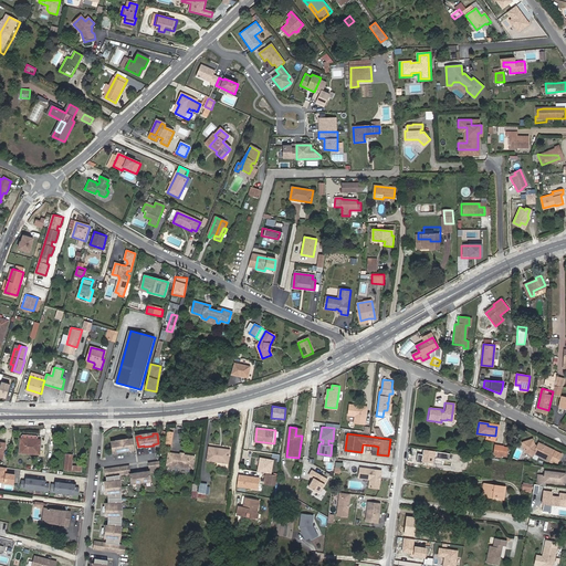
[(20,453),(40,454),(41,441),(38,440),(39,438),(37,437),(23,436),(21,437),(21,439),(20,453)]
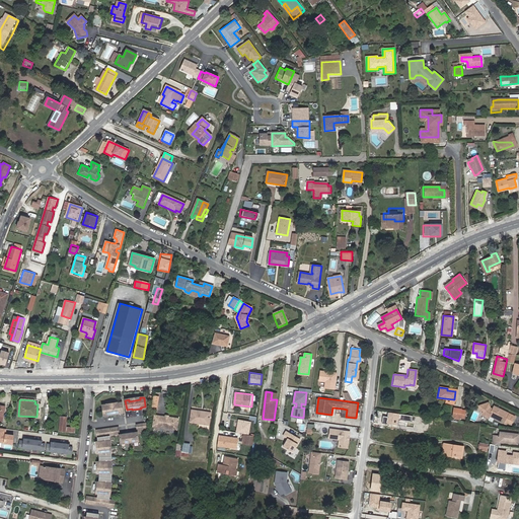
[(508,415),(509,412),(494,404),(492,409),(490,408),(490,406),(489,401),(479,404),(483,414),(488,417),(489,415),(503,422),(503,421),(506,423),(507,421),(511,423),(514,418),(508,415)]
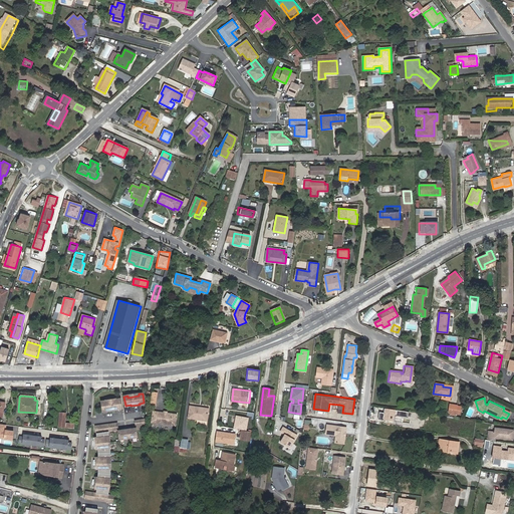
[(121,409),(120,399),(116,400),(116,402),(105,404),(105,402),(101,403),(103,412),(108,411),(108,412),(116,411),(116,410),(121,409)]
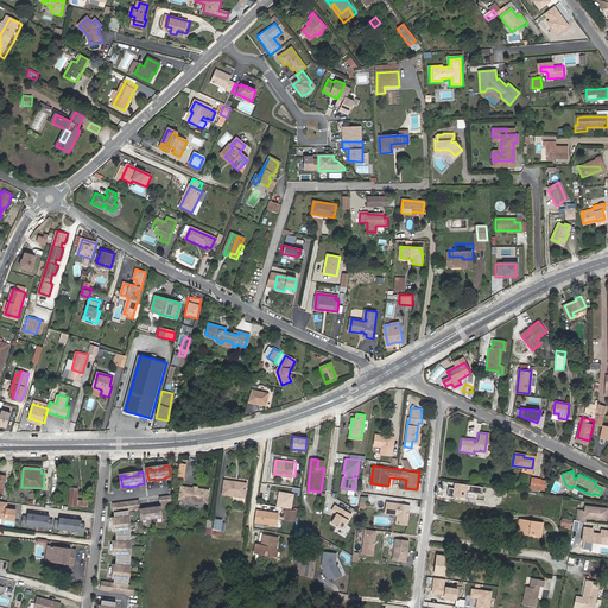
[(540,477),(530,476),(529,488),(539,489),(540,477)]
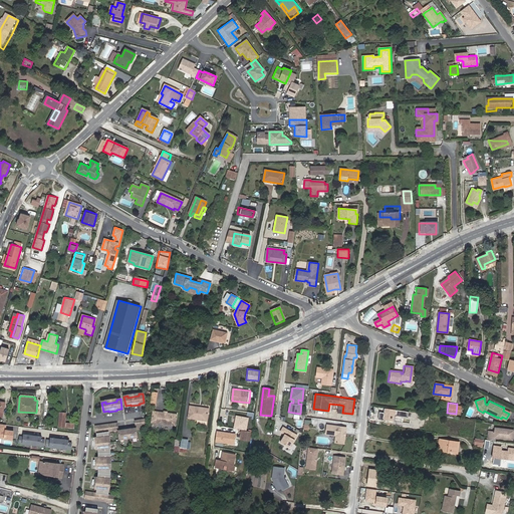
[(198,410),(198,408),(191,407),(189,418),(206,421),(208,411),(198,410)]
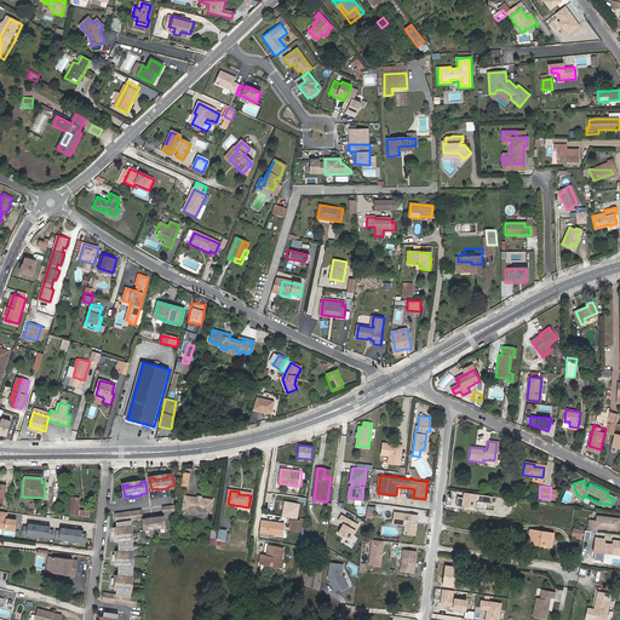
[(474,494),(463,493),(461,506),(475,509),(477,494),(474,494)]
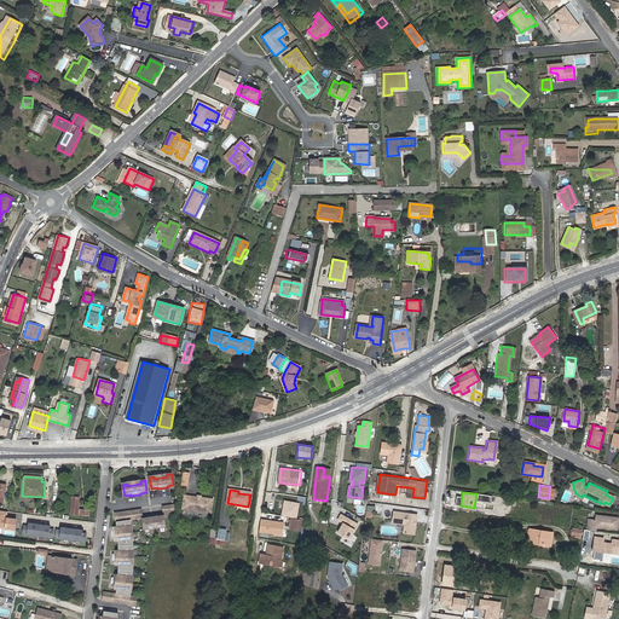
[(214,499),(202,498),(197,497),(185,496),(184,509),(212,513),(214,499)]
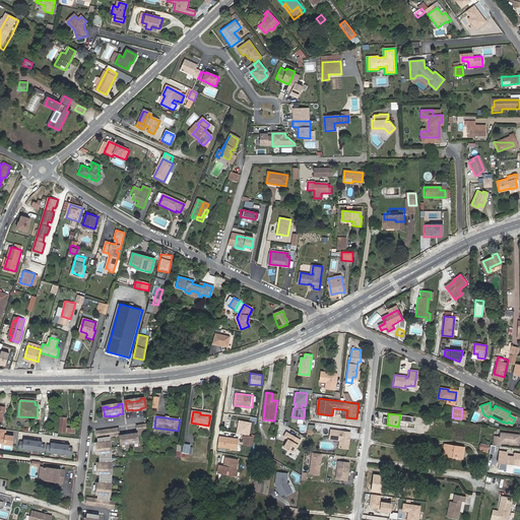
[(242,421),(240,429),(250,431),(250,430),(251,424),(242,421)]
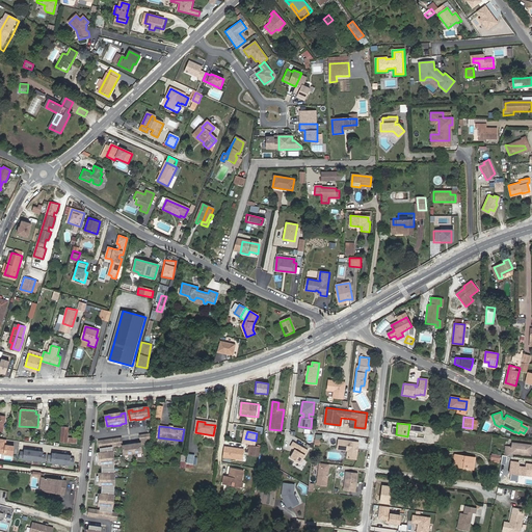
[(151,444),(152,434),(140,436),(141,444),(124,447),(125,456),(143,453),(141,445),(151,444)]
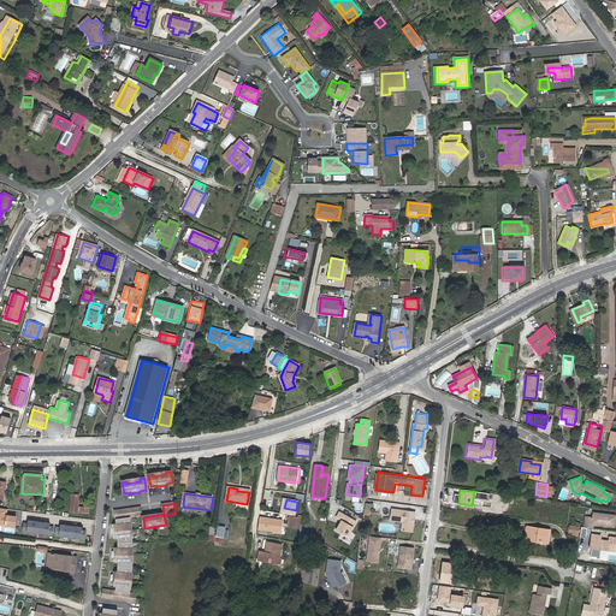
[(7,509),(0,508),(0,525),(16,527),(17,516),(7,515),(7,509)]
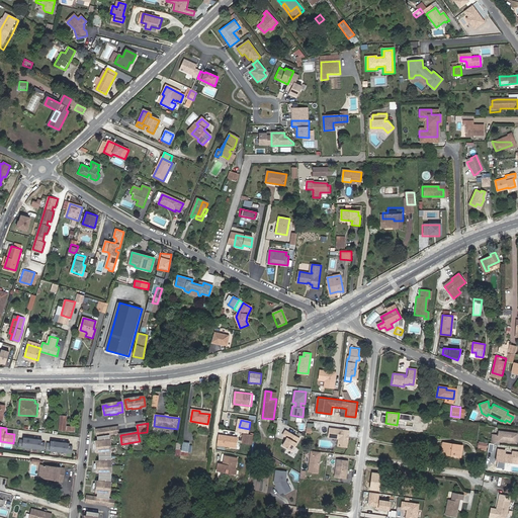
[(120,435),(118,427),(97,431),(98,437),(98,444),(97,444),(98,451),(99,451),(100,457),(100,464),(98,464),(99,471),(100,471),(100,478),(100,484),(98,484),(98,491),(99,492),(98,498),(88,497),(87,504),(115,507),(116,500),(111,500),(111,494),(109,494),(111,483),(112,484),(112,479),(112,472),(111,472),(111,462),(112,462),(112,457),(112,452),(110,452),(109,441),(111,441),(110,436),(120,435)]
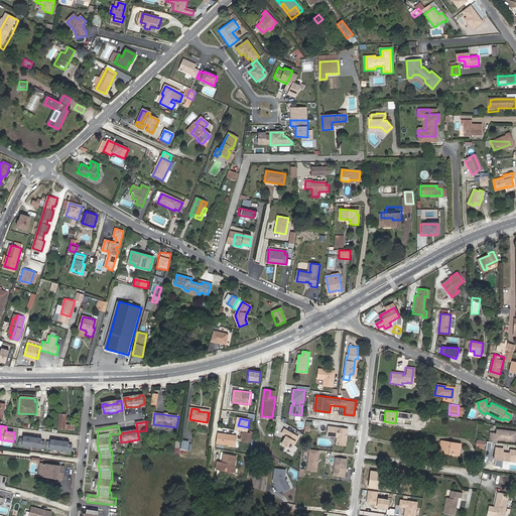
[(348,427),(329,425),(328,434),(338,436),(337,443),(346,444),(347,437),(346,435),(346,431),(348,432),(348,427)]
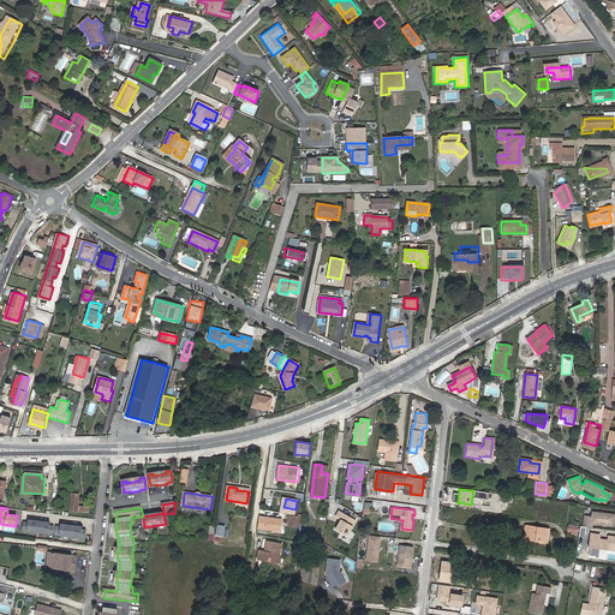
[(347,535),(356,519),(339,509),(336,515),(341,518),(335,527),(347,535)]
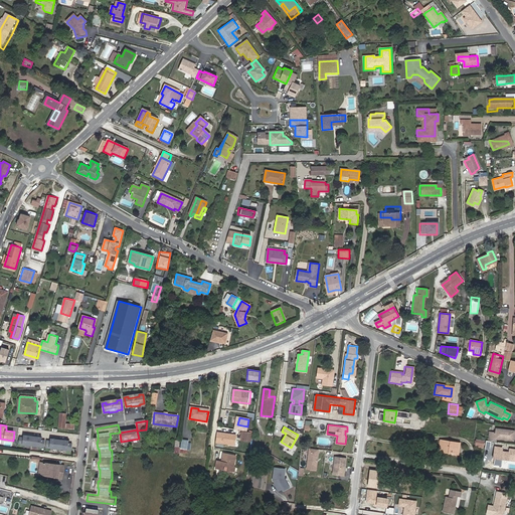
[(490,433),(489,441),(495,442),(495,439),(513,441),(514,431),(496,428),(495,434),(490,433)]
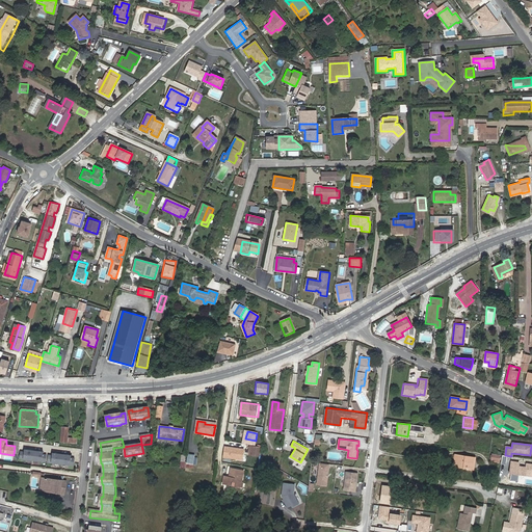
[(20,458),(46,462),(47,455),(43,455),(44,452),(24,450),(24,452),(20,451),(20,458)]
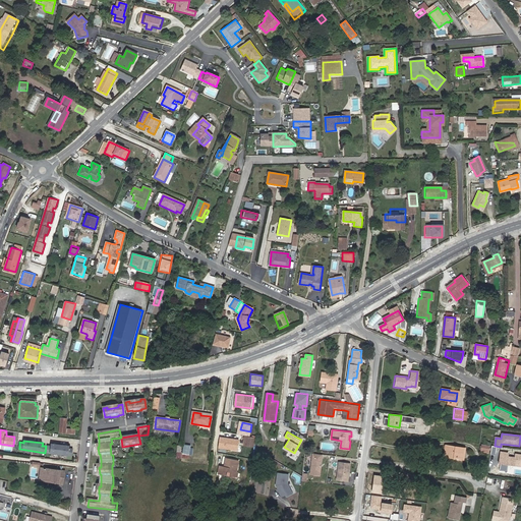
[(46,453),(72,456),(73,450),(69,449),(70,447),(51,444),(51,447),(47,446),(46,453)]
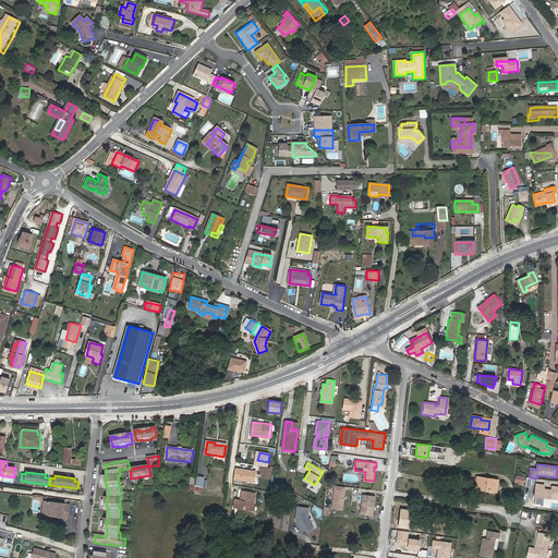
[(477,477),(476,486),(496,489),(497,480),(477,477)]
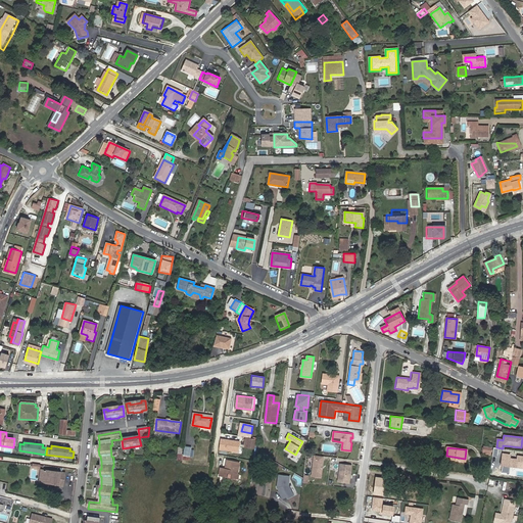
[(297,452),(295,457),(291,455),(289,459),(297,462),(301,454),(297,452)]
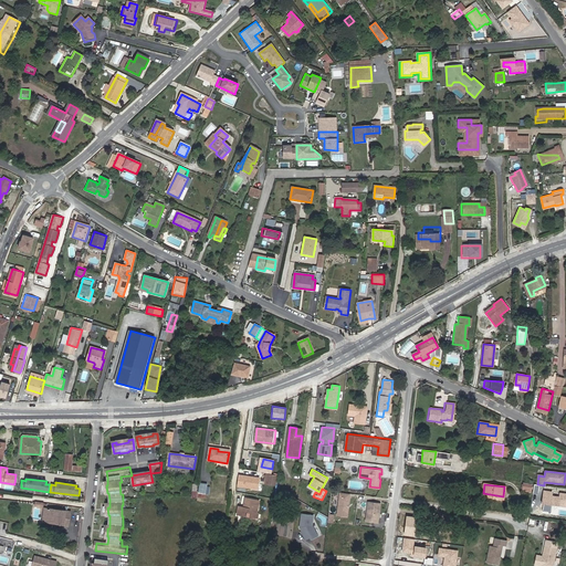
[(350,492),(341,491),(337,514),(347,515),(350,492)]
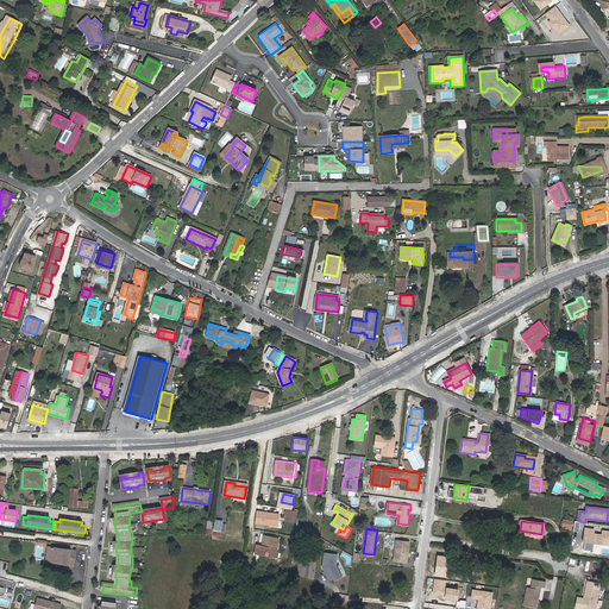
[(257,544),(256,553),(267,554),(267,551),(270,552),(270,556),(277,557),(278,551),(277,551),(280,538),(267,534),(265,545),(263,545),(257,544)]
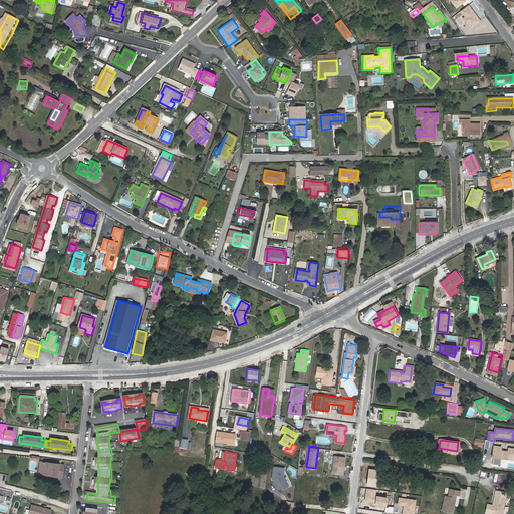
[(343,473),(345,456),(334,454),(332,469),(336,469),(336,473),(343,473)]
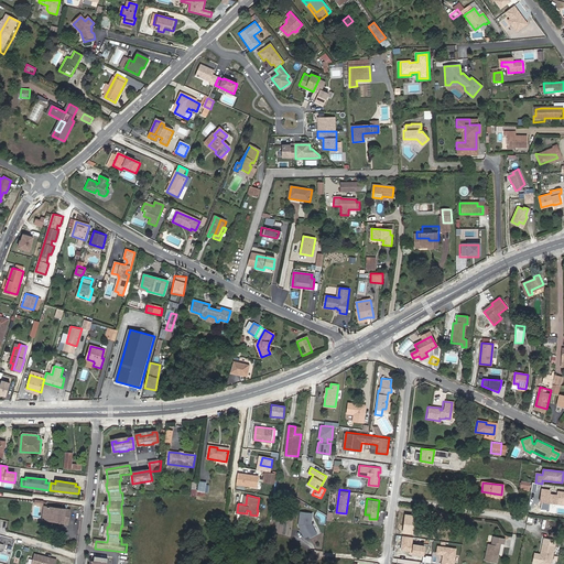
[(44,507),(41,506),(39,518),(58,521),(60,520),(43,518),(44,507)]
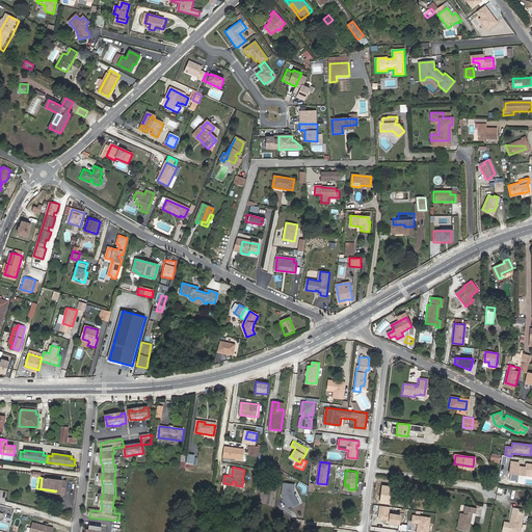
[(67,481),(42,478),(41,488),(56,490),(55,491),(64,493),(67,481)]
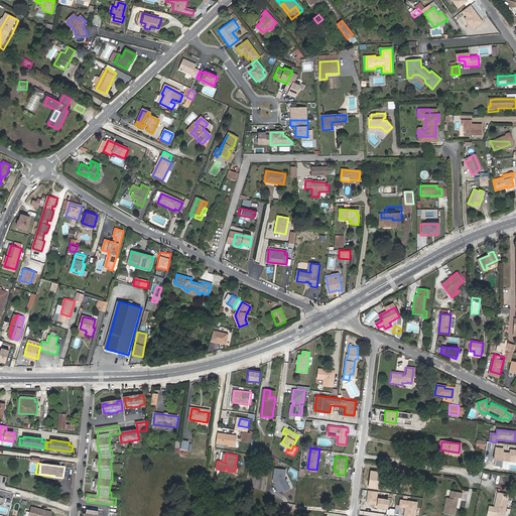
[(273,479),(279,490),(282,489),(283,490),(289,487),(284,478),(286,469),(275,467),(273,479)]
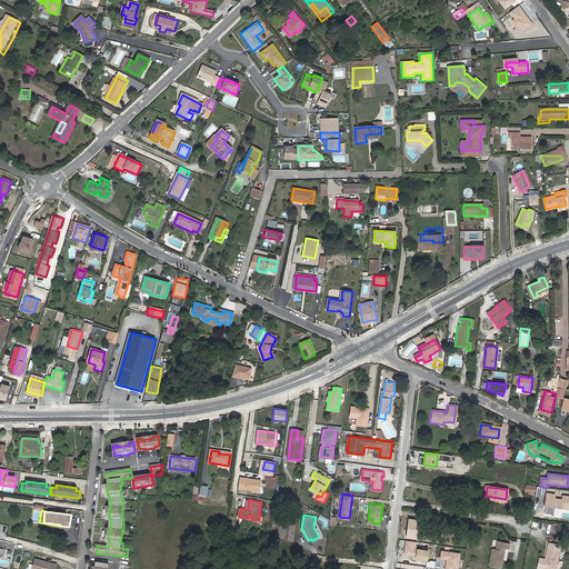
[(420,520),(408,519),(406,540),(417,541),(420,520)]
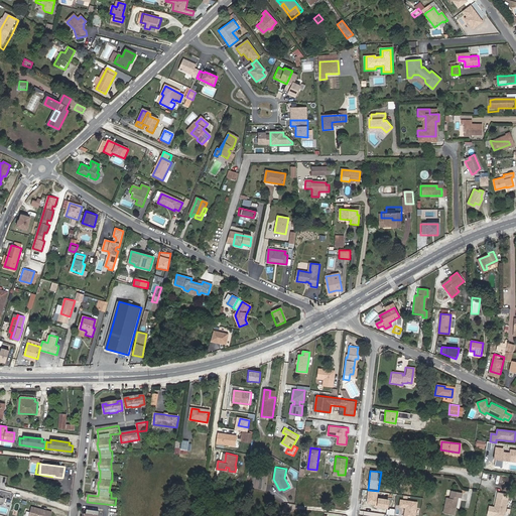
[(378,493),(368,491),(366,504),(377,506),(376,508),(388,509),(389,500),(378,499),(378,493)]
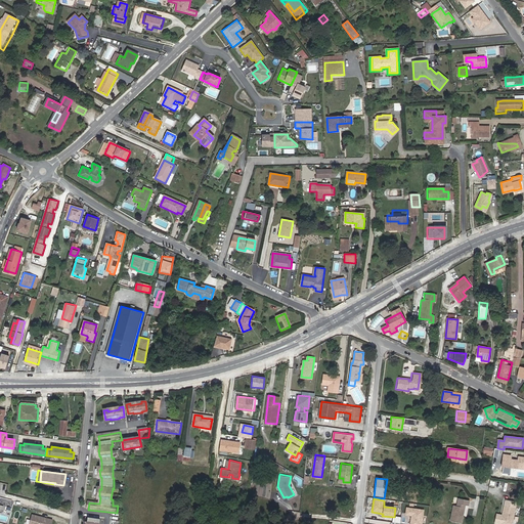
[(465,508),(454,506),(450,521),(462,523),(465,508)]
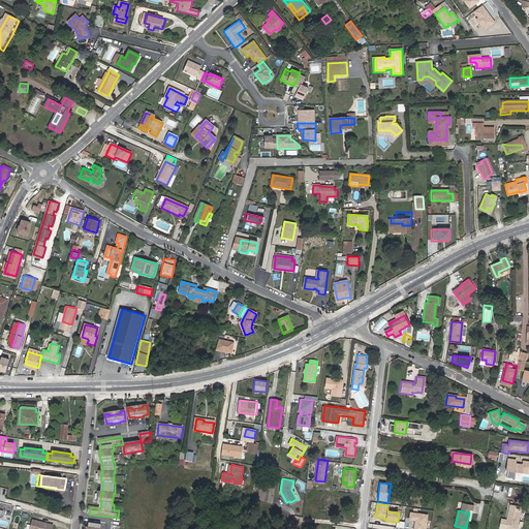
[(521,514),(510,511),(508,527),(519,528),(521,514)]
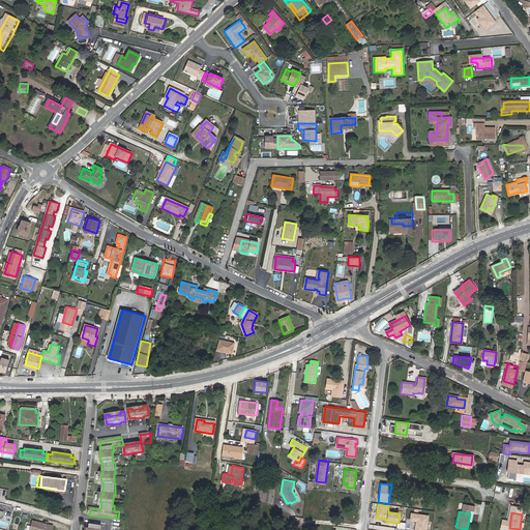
[(428,529),(430,516),(411,513),(410,522),(416,523),(414,529),(428,529)]
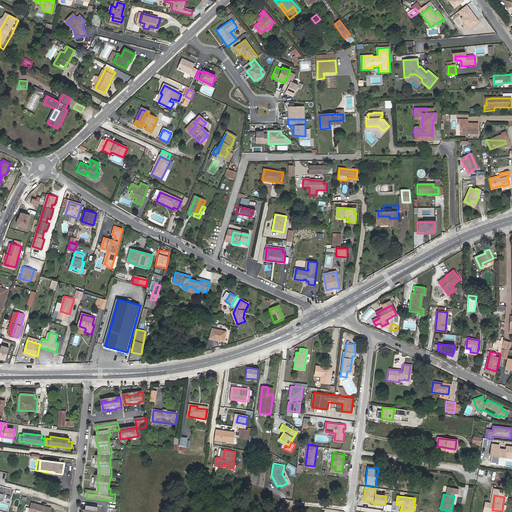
[(51,508),(30,503),(28,511),(47,511),(50,511),(51,508)]
